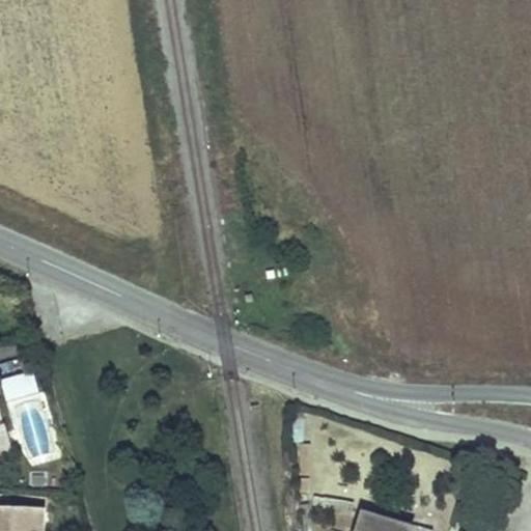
[(8,401),(38,390),(31,370),(0,382),(8,401)]
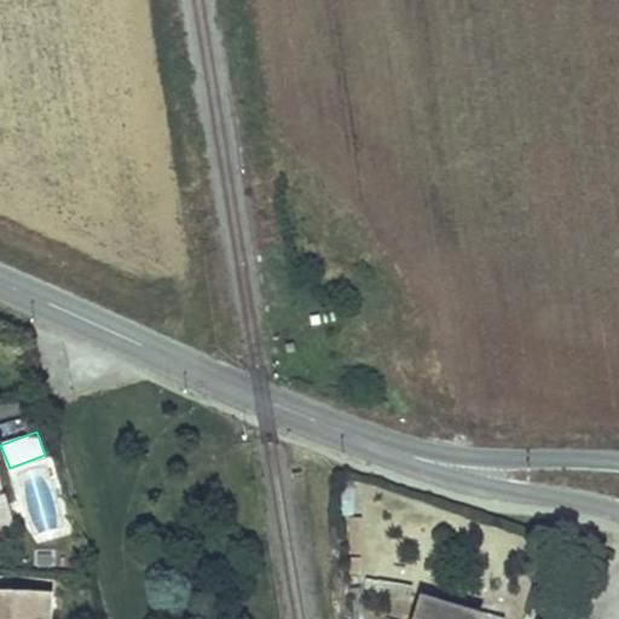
[(0,600),(16,601),(16,590),(0,589),(0,600)]
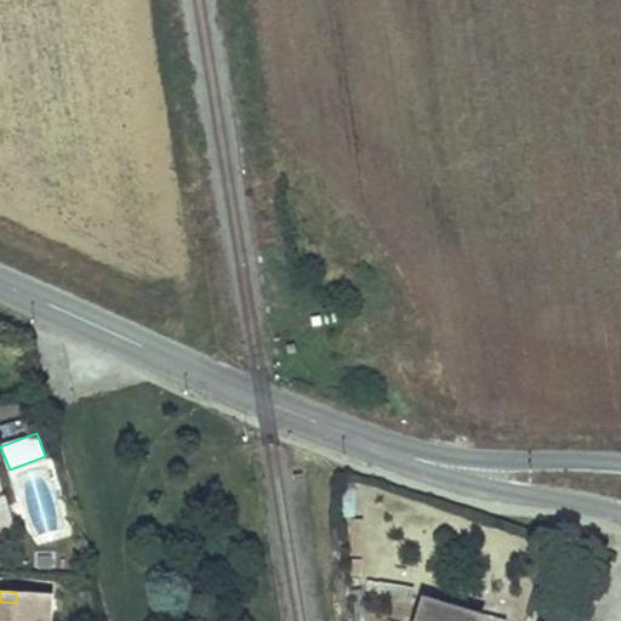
[(0,602),(0,620),(49,620),(51,594),(16,592),(16,603),(0,602)]
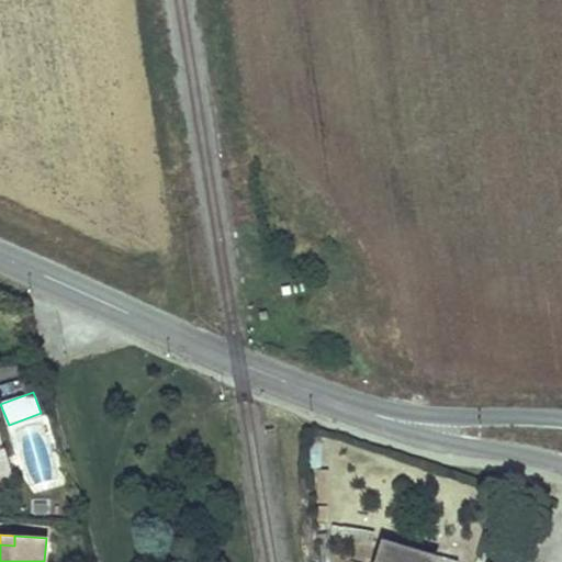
[(406,561),(411,550),(384,542),(378,561),(406,561)]
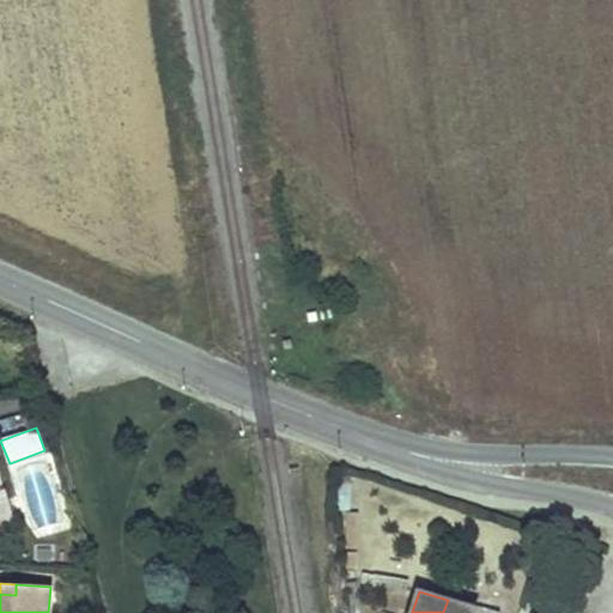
[(443,612),(475,612),(478,608),(448,600),(443,612)]
